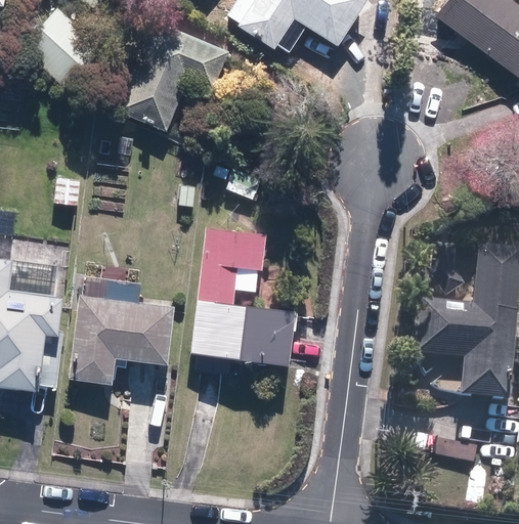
[(81,0),(95,9),(100,0),(81,0)]
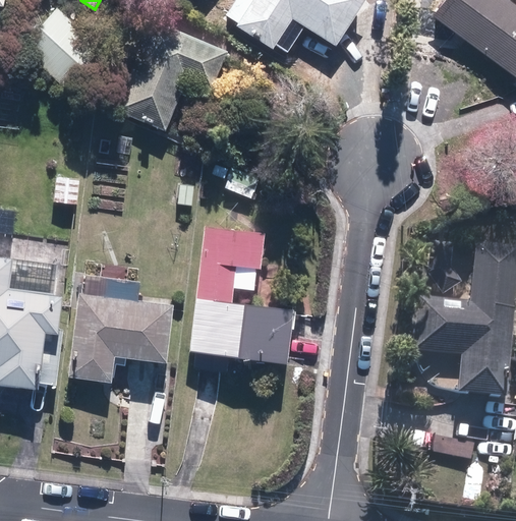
[(239,23),(237,26),(274,49),(292,19),(335,47),(364,0),(236,0),(227,16),(239,23)]
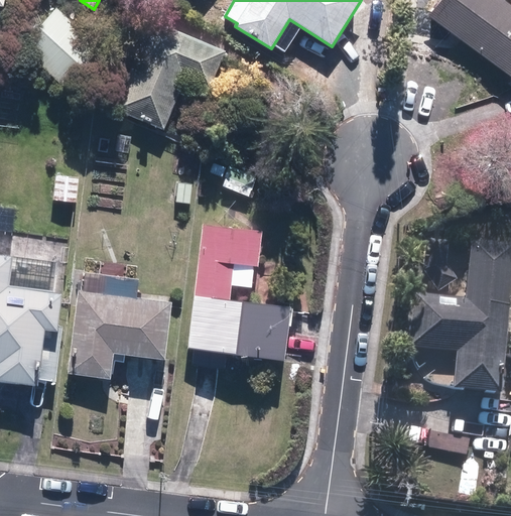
[(439,0),(427,16),(510,78),(510,7),(500,0),(439,0)]
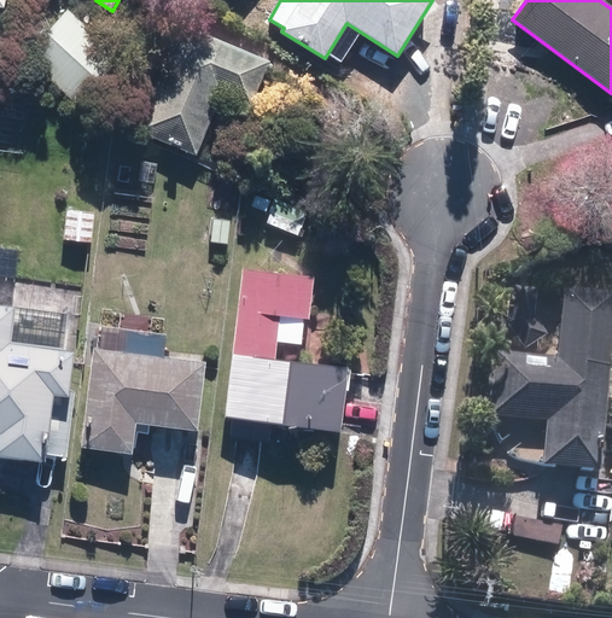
[(123,59),(69,10),(25,57),(79,106),(123,59)]
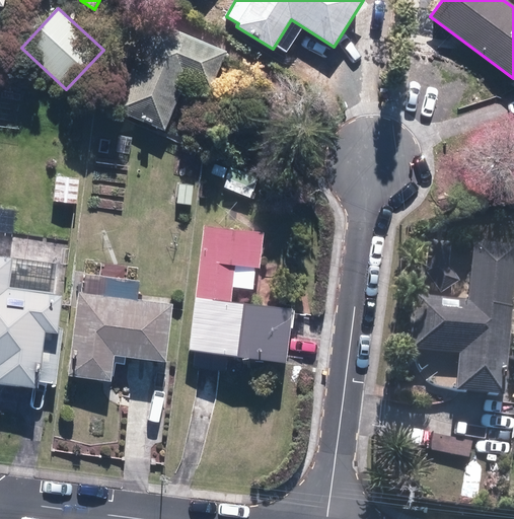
[(116,110),(165,132),(187,82),(210,91),(226,52),(153,21),(116,110)]
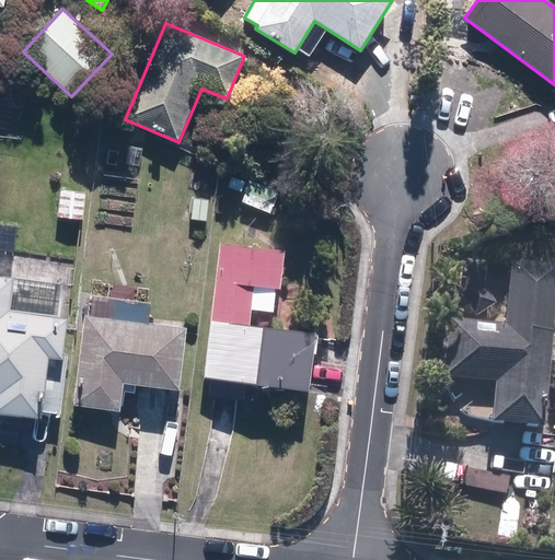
[(247,193),(244,202),(272,213),(280,191),(251,179),(245,193),(247,193)]
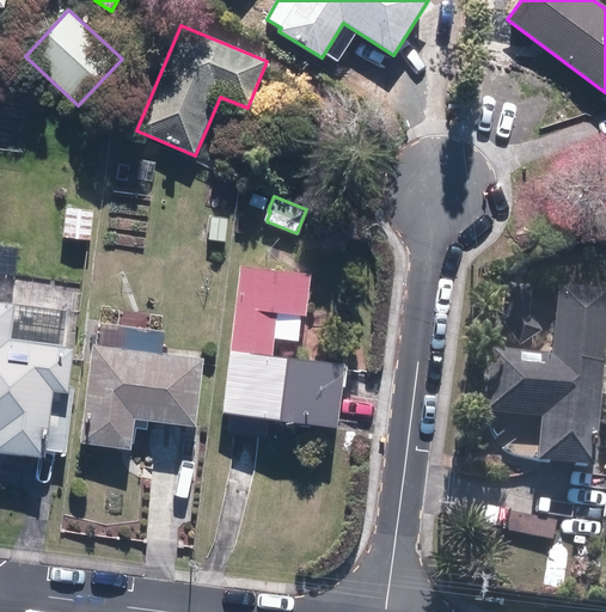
[(68,208),(66,238),(92,240),(96,210),(68,208)]
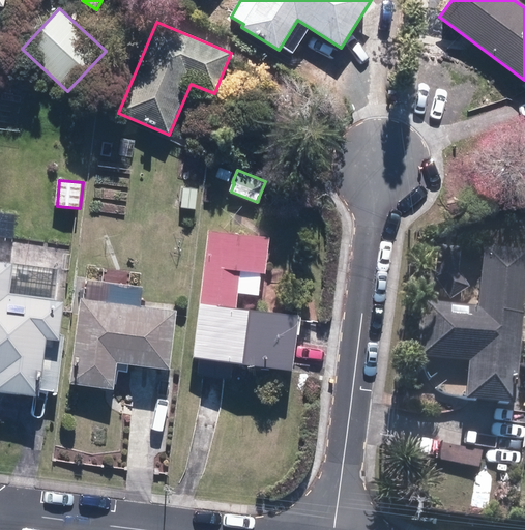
[(200,189),(185,187),(183,207),(197,209),(200,189)]
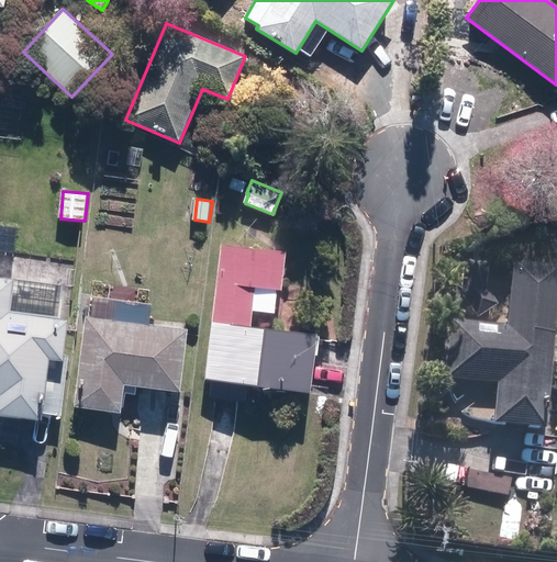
[(222,245),(204,380),(240,383),(308,392),(311,362),(314,335),(251,326),(253,311),(275,314),(278,290),(281,291),(286,253),(222,245)]
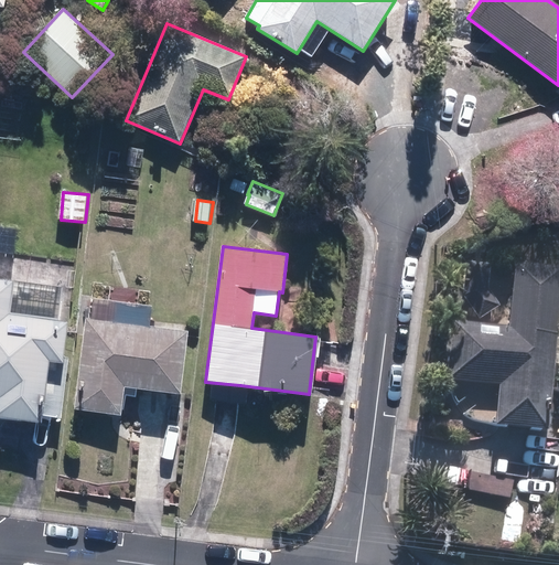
[(546,438),(558,324),(558,273),(516,268),(509,331),(452,324),(445,385),(498,392),(494,433),(546,438)]
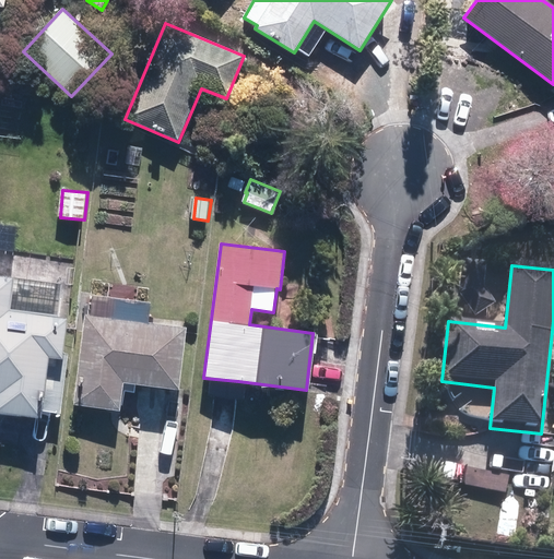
[(0,275),(0,413),(39,418),(40,411),(61,413),(69,353),(61,352),(66,318),(8,311),(12,277),(0,275)]
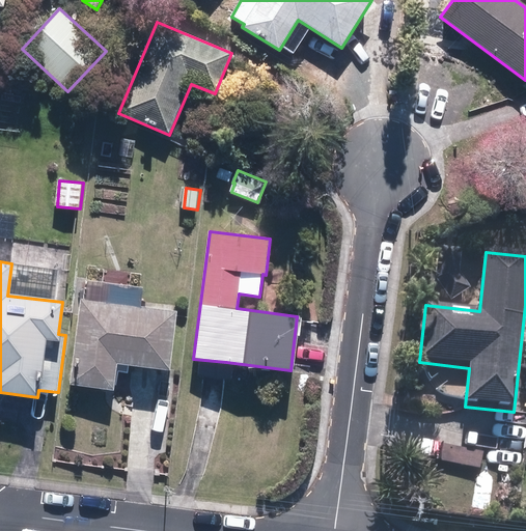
[(86,300),(81,299),(71,385),(113,390),(116,363),(153,368),(168,370),(175,311),(141,307),(143,287),(88,281),(86,300)]
